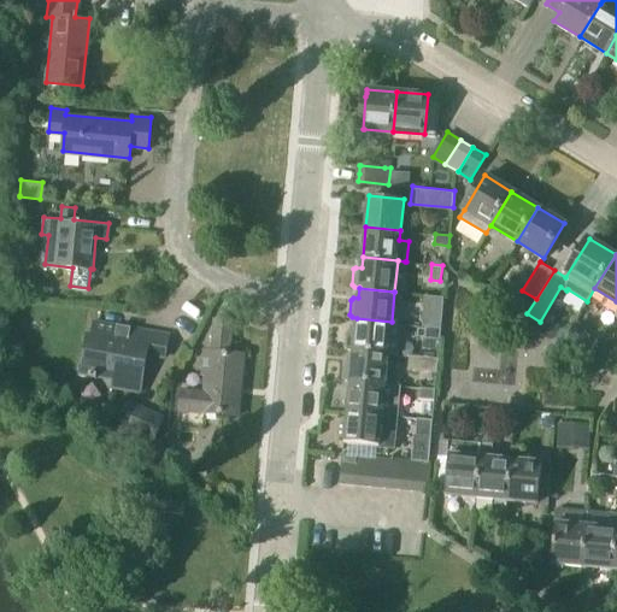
[(445,296),(425,294),(423,319),(442,321),(445,296)]
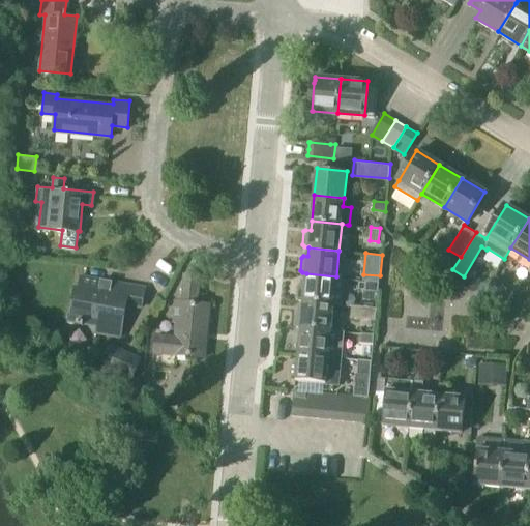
[(342,303),(345,278),(336,276),(306,273),(305,282),(301,282),(298,284),(297,296),(299,298),(303,299),(333,302),(342,303)]
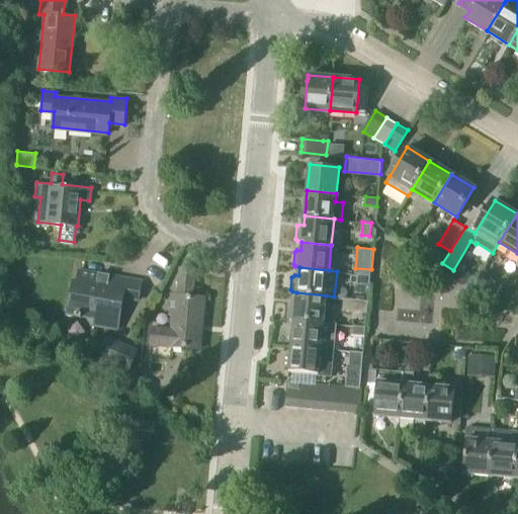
[(138,300),(142,280),(110,275),(77,268),(75,281),(69,313),(94,317),(93,324),(117,328),(122,296),(138,300)]
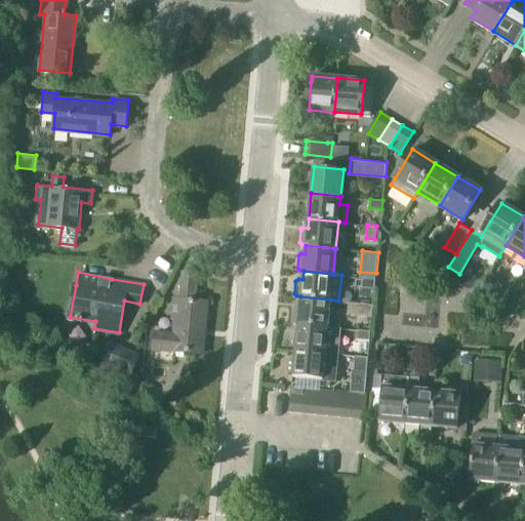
[(199,274),(184,272),(182,290),(178,290),(177,298),(175,298),(173,317),(176,317),(175,333),(155,331),(153,349),(173,351),(173,350),(203,353),(209,294),(197,293),(199,274)]
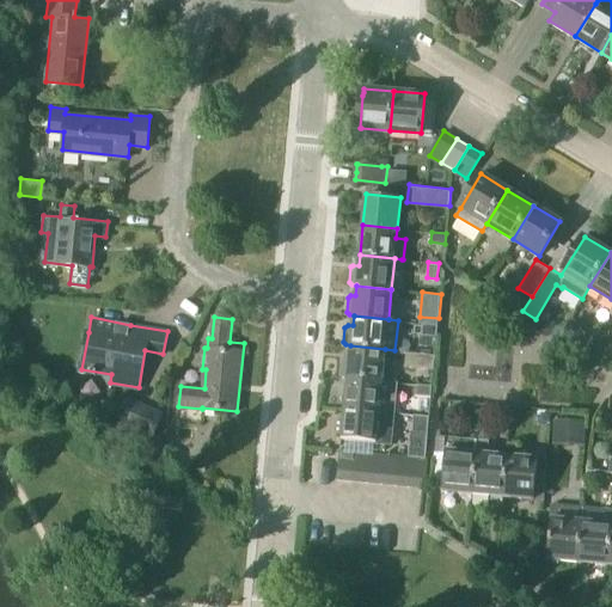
[(438,324),(422,323),(422,333),(436,335),(438,324)]
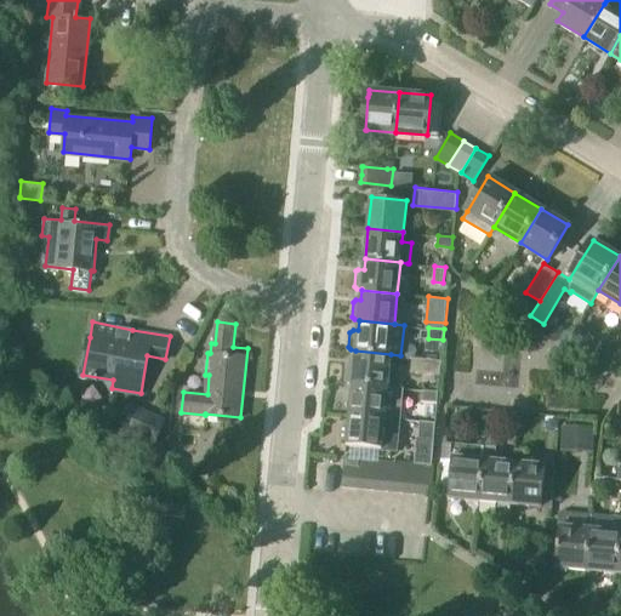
[(347,381),(353,381),(353,382),(388,386),(391,354),(355,351),(354,361),(349,360),(347,363),(346,378),(347,381)]
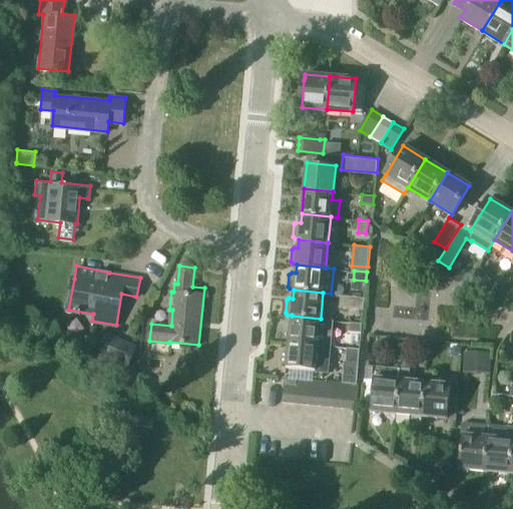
[(365,298),(349,296),(348,307),(363,309),(365,298)]
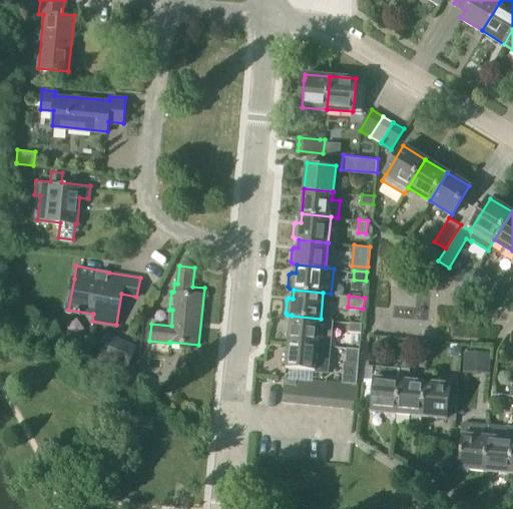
[(289,341),(318,345),(330,346),(333,320),(321,319),(292,316),(289,341)]
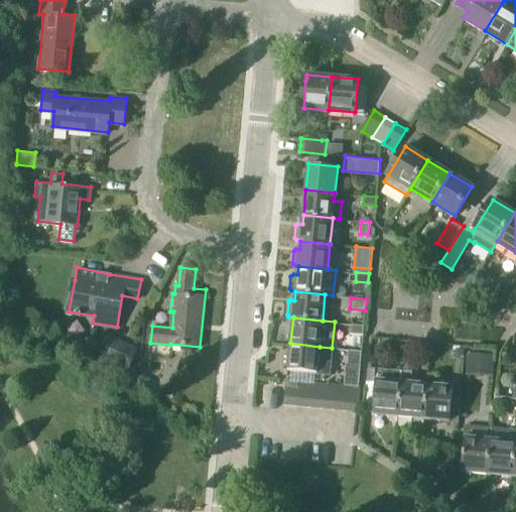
[(364,325),(352,324),(351,333),(364,334),(364,325)]
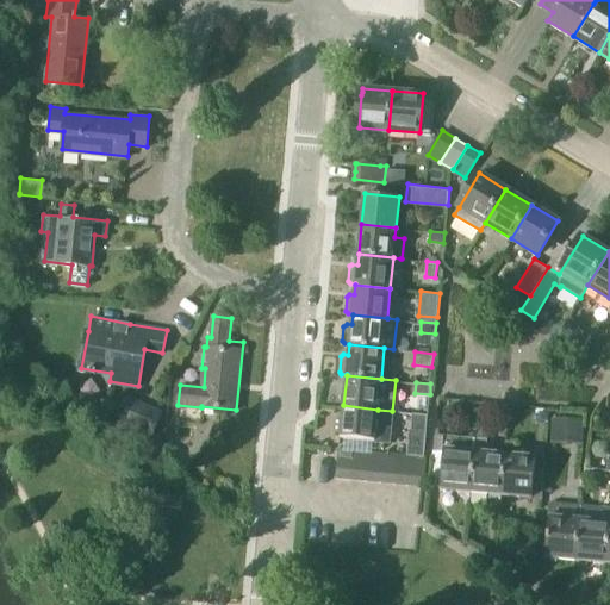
[(125,394),(113,420),(150,438),(163,411),(125,394)]
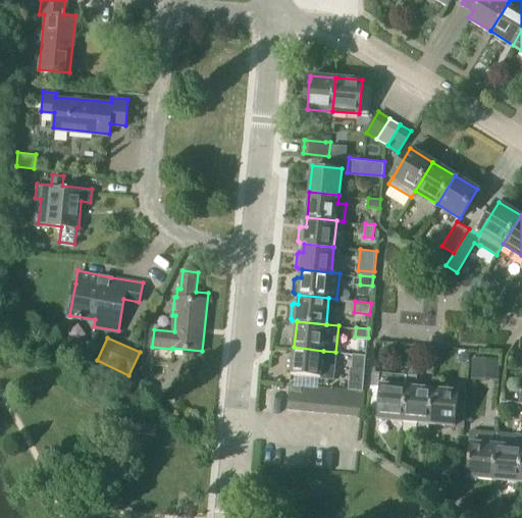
[(333,377),(336,352),(335,352),(323,351),(294,347),(292,373),(333,377)]
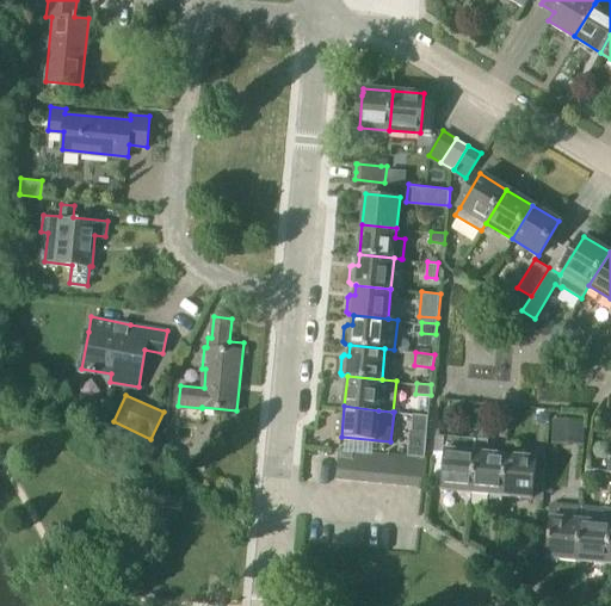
[(429,415),(413,413),(412,427),(427,428),(429,415)]
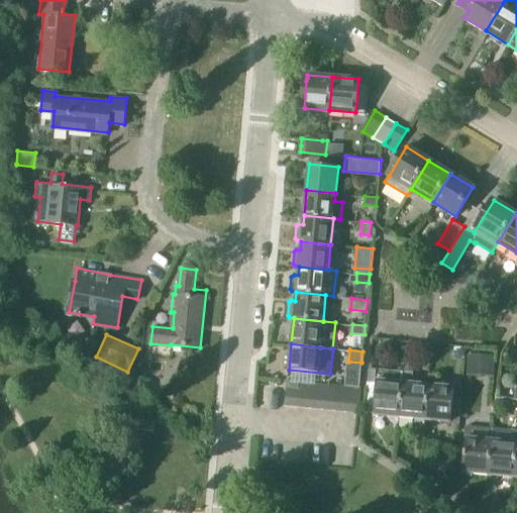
[(471,353),(471,374),(494,375),(495,354),(471,353)]
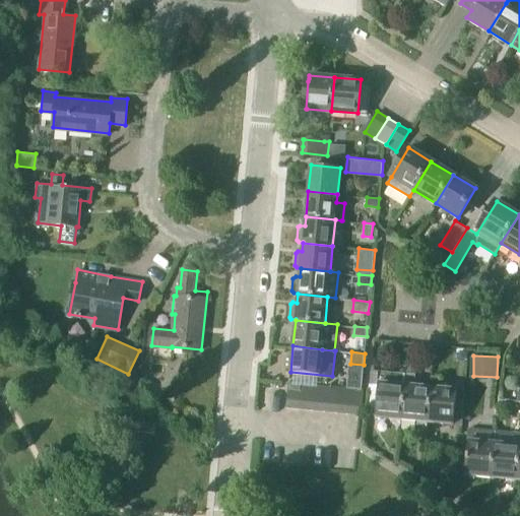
[(406,365),(406,372),(402,417),(418,420),(428,421),(428,420),(431,387),(415,386),(416,373),(417,365),(406,365)]
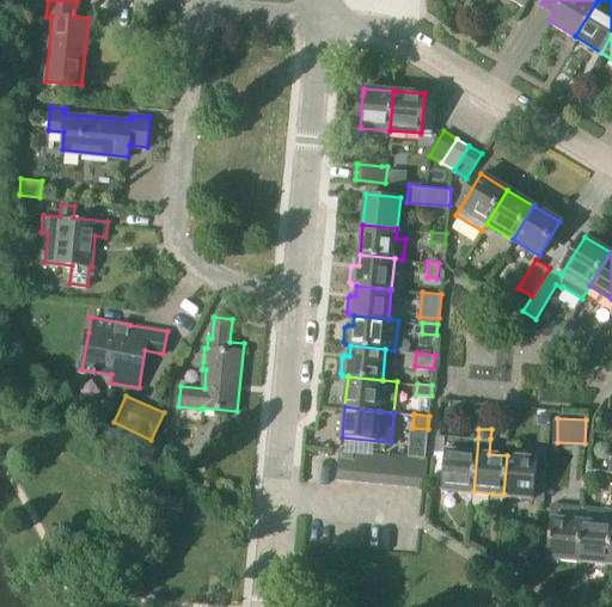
[(478,437),(460,436),(446,435),(444,453),(445,453),(442,489),(473,491),(478,437)]
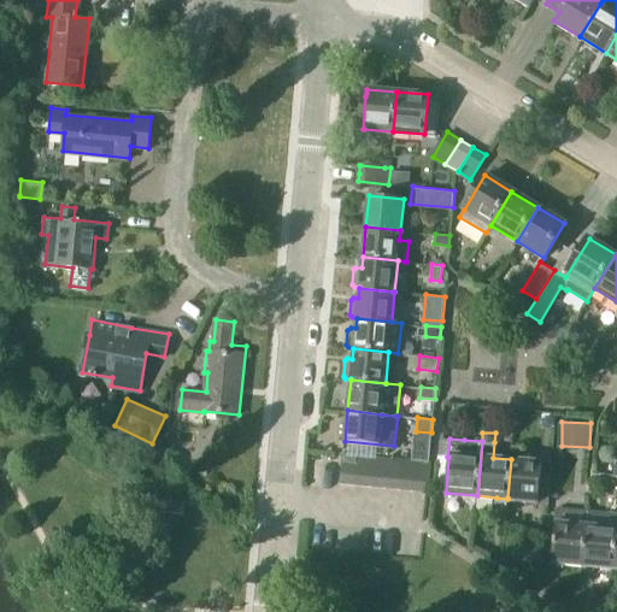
[(539,501),(539,498),(542,463),(523,460),(524,446),(512,445),(511,459),(507,498),(507,499),(539,501)]
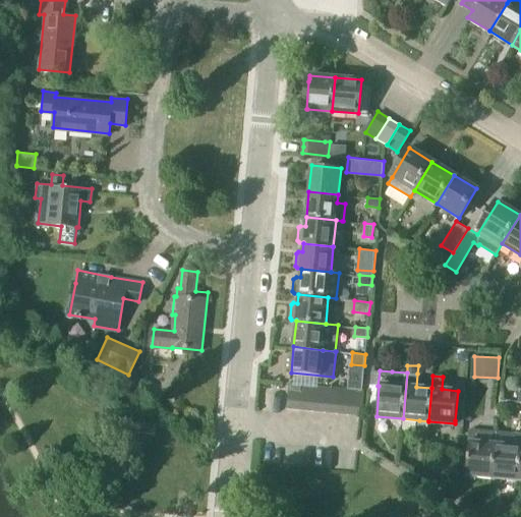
[(290,383),(287,406),(300,407),(302,384),(290,383)]
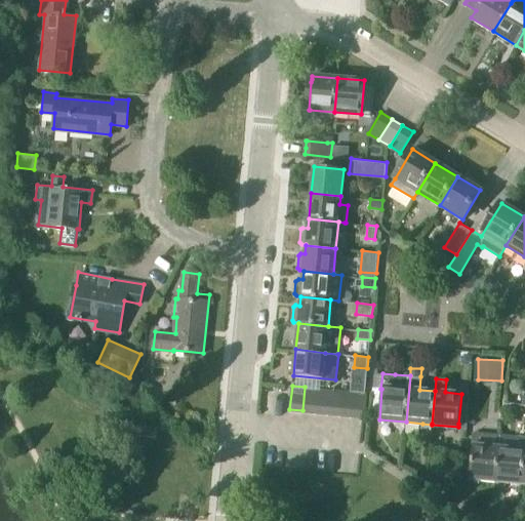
[(315,412),(317,388),(305,387),(303,410),(315,412)]
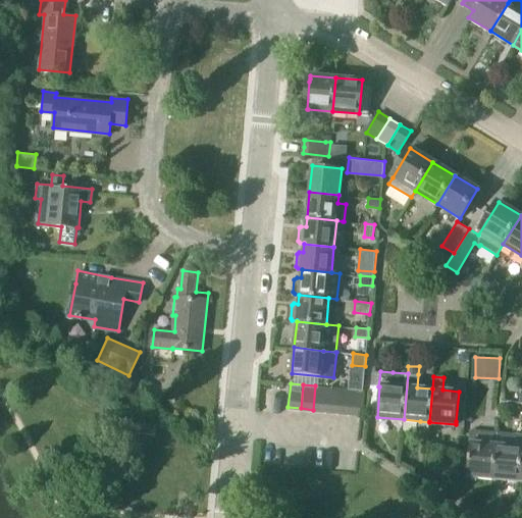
[(325,411),(327,387),(315,385),(313,410),(325,411)]
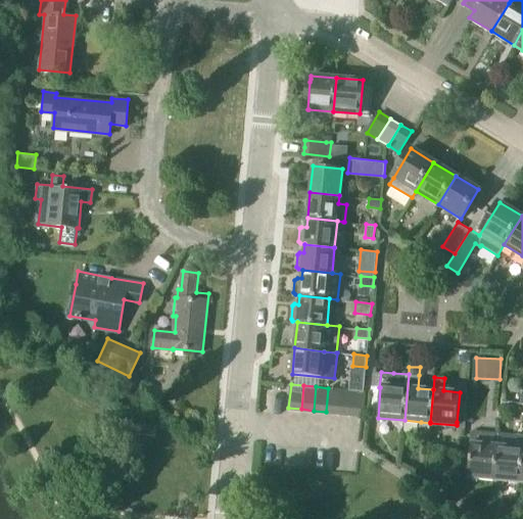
[(338,413),(340,389),(328,388),(326,412),(338,413)]
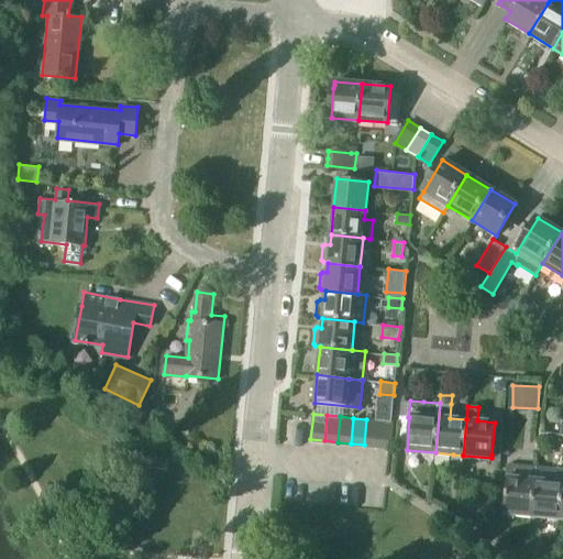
[(377,446),(381,420),(366,419),(364,445),(377,446)]
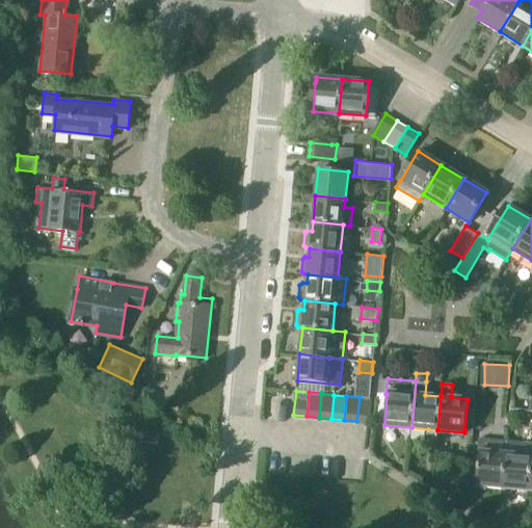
[(360,397),(356,421),(370,422),(372,398),(360,397)]
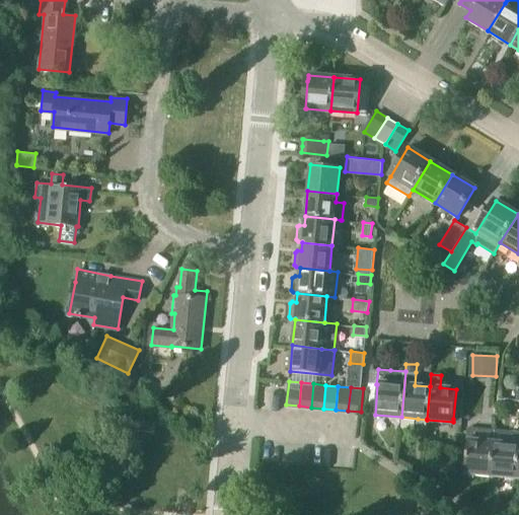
[(131,419),(130,429),(154,431),(155,421),(131,419)]
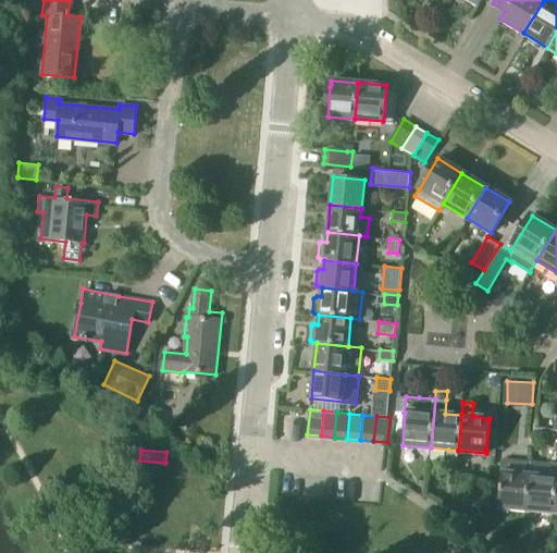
[(530,474),(525,511),(554,513),(556,477),(556,470),(556,451),(548,451),(547,463),(531,461),(530,474)]
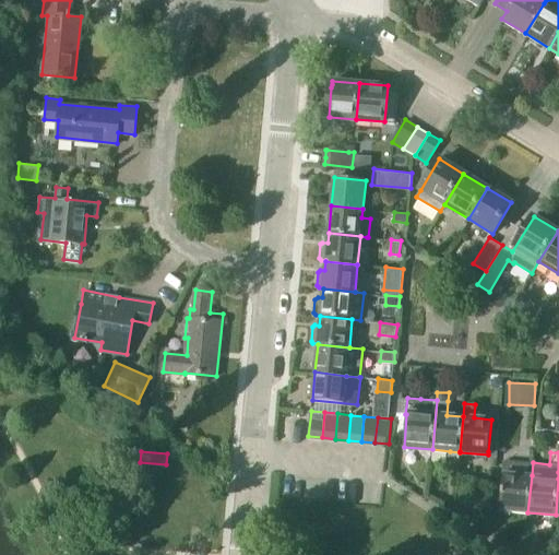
[(504,460),(500,509),(527,512),(532,475),(533,462),(504,460)]
